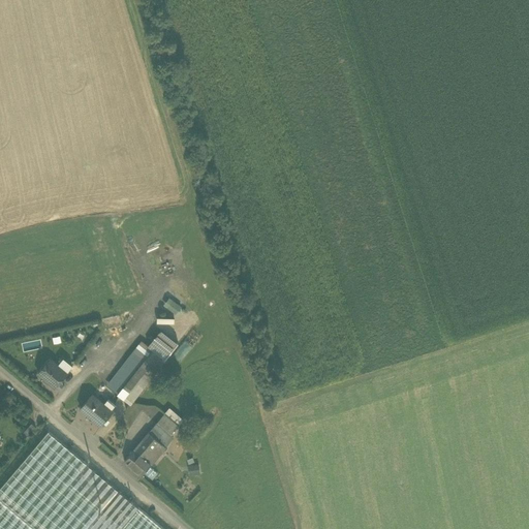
[(168,297),(162,305),(176,313),(181,305),(168,297)]
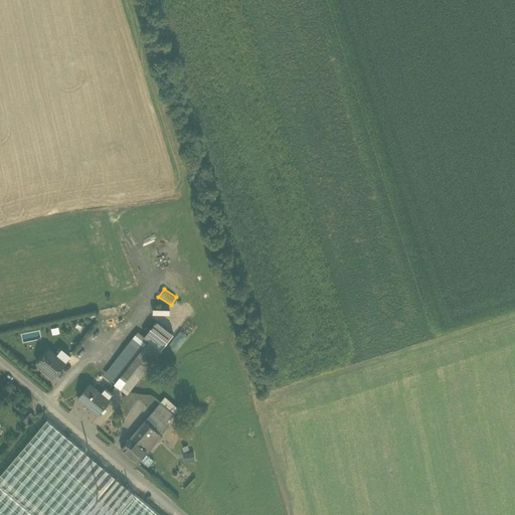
[(144,337),(161,350),(173,334),(156,321),(144,337)]
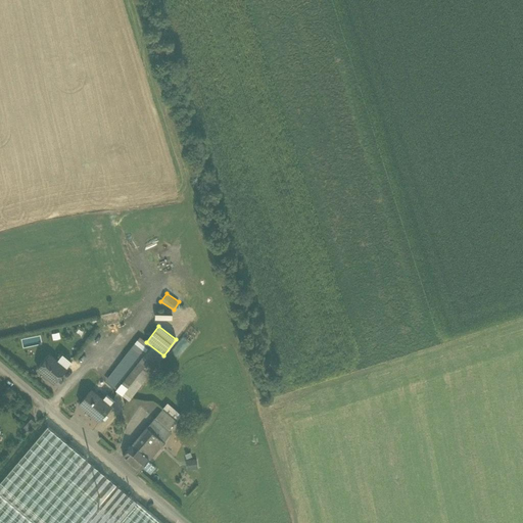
[(151,346),(140,338),(105,382),(116,390),(151,346)]
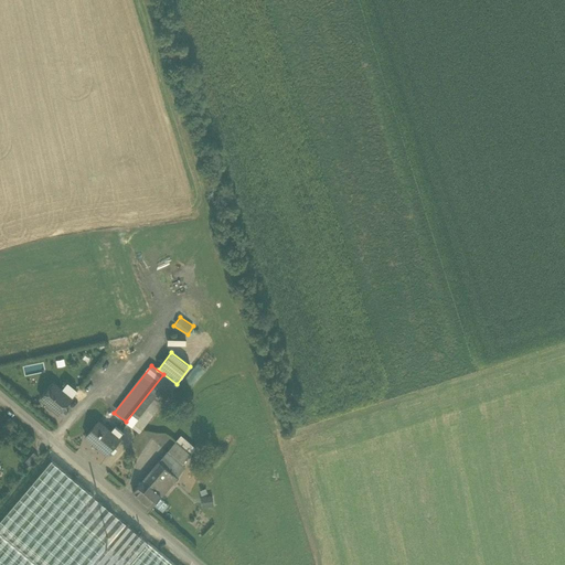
[(126,422),(139,432),(167,397),(176,385),(163,374),(126,422)]
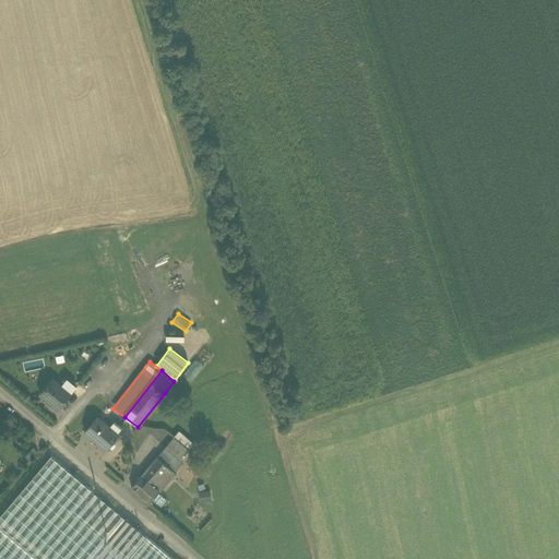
[(40,395),(58,411),(71,394),(61,387),(54,380),(40,395)]
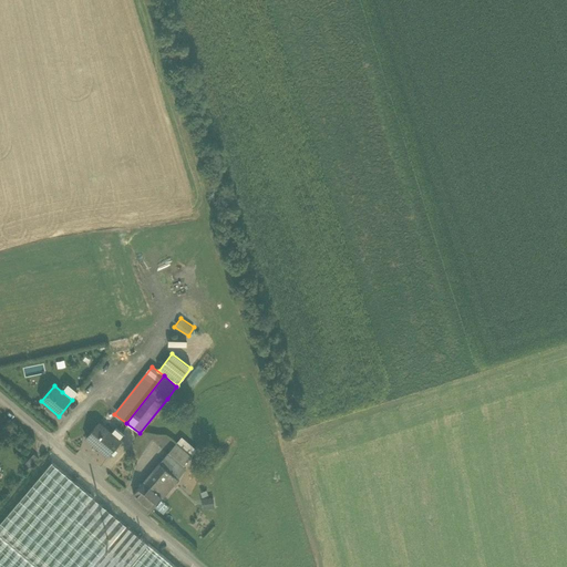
[(66,385),(62,392),(72,400),(76,394),(66,385)]
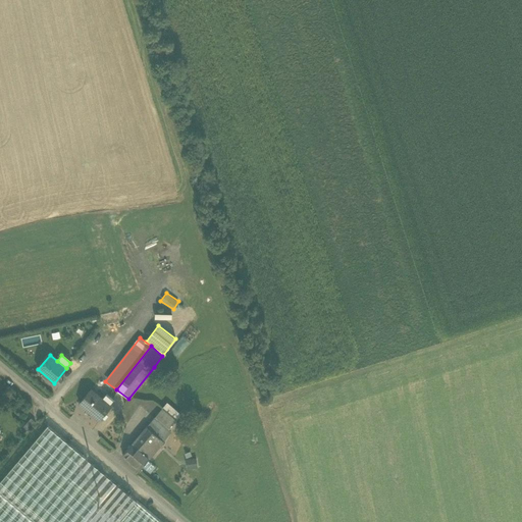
[(79,404),(99,421),(111,407),(110,406),(103,400),(91,389),(79,404)]
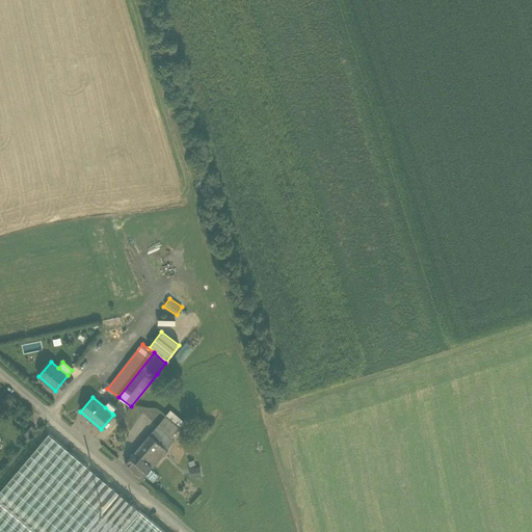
[(108,402),(105,407),(112,414),(116,408),(108,402)]
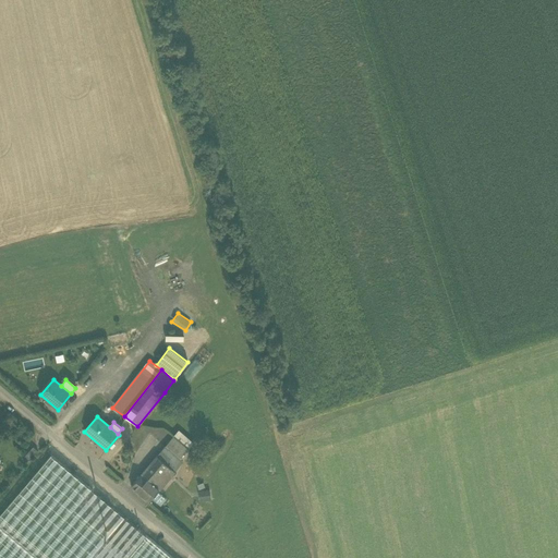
[(178,431),(172,437),(187,450),(193,444),(178,431)]
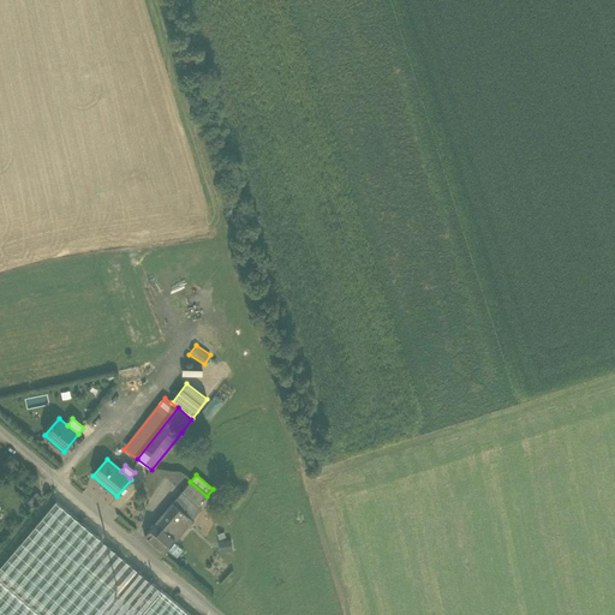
[(181,493),(197,506),(207,496),(190,482),(181,493)]
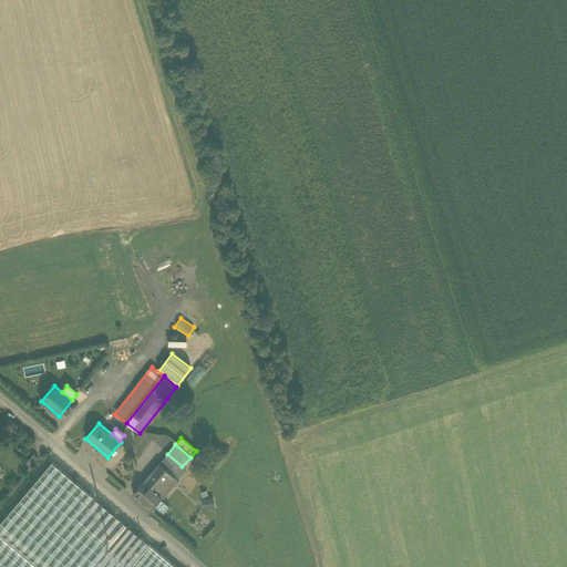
[(133,495),(152,511),(177,480),(174,477),(183,467),(182,466),(167,454),(158,465),(133,495)]
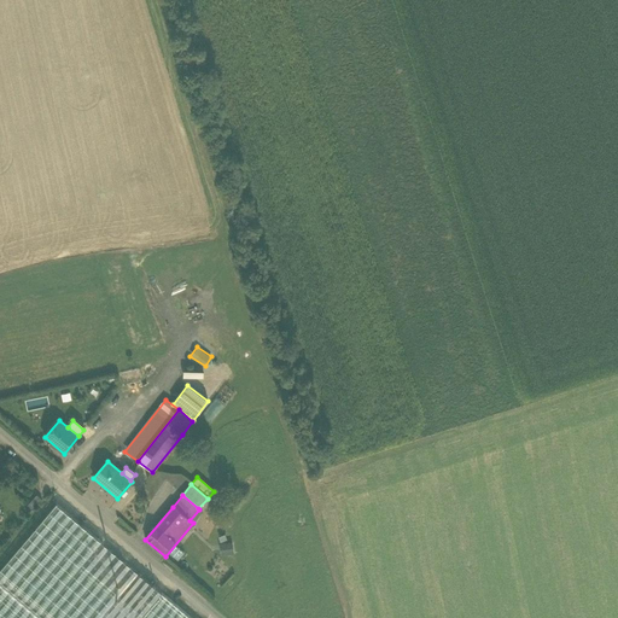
[(28,506),(33,511),(41,501),(36,496),(28,506)]
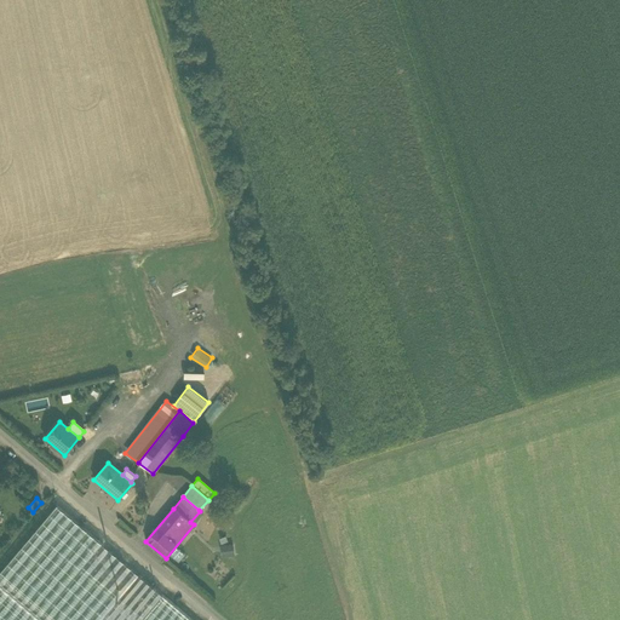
[(0,619),(190,619),(57,506),(0,573),(0,619)]
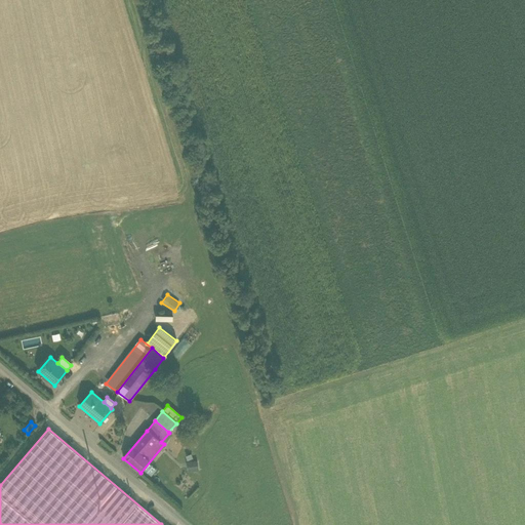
[(198,470),(196,459),(186,461),(187,471),(198,470)]
